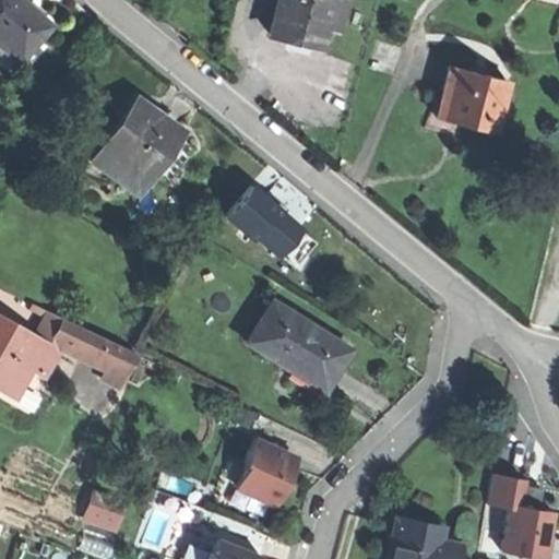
[(23,0),(0,0),(0,44),(19,61),(50,23),(23,0)]
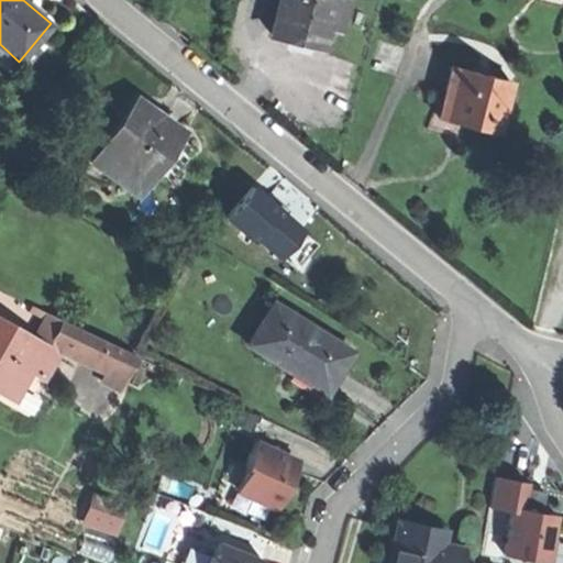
[(342,0),(280,0),(271,39),(297,46),(321,52),(328,31),(334,32),(342,0)]
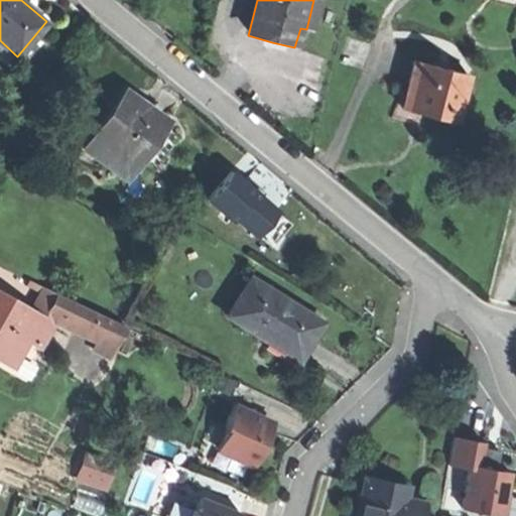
[(454,124),(466,77),(413,62),(401,111),(427,118),(454,124)]
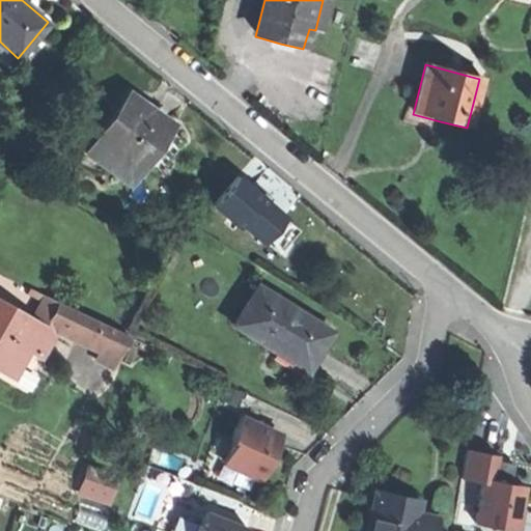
[(137,166),(141,161),(155,172),(179,139),(165,128),(170,121),(155,110),(139,99),(135,105),(124,98),(96,135),(137,166)]
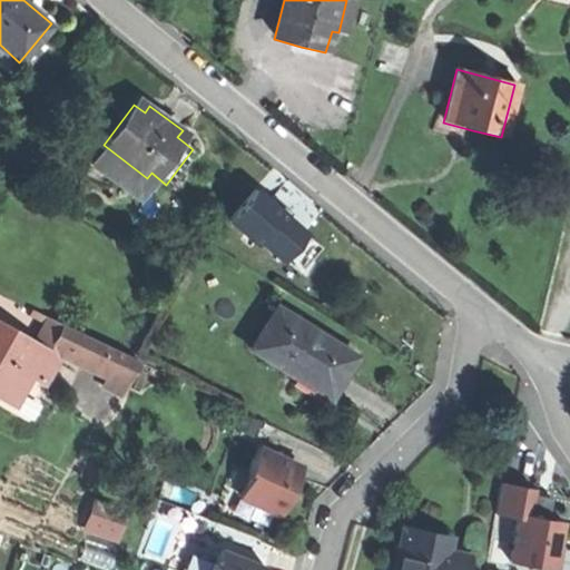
[(233,213),(292,262),(321,227),(262,178),(233,213)]
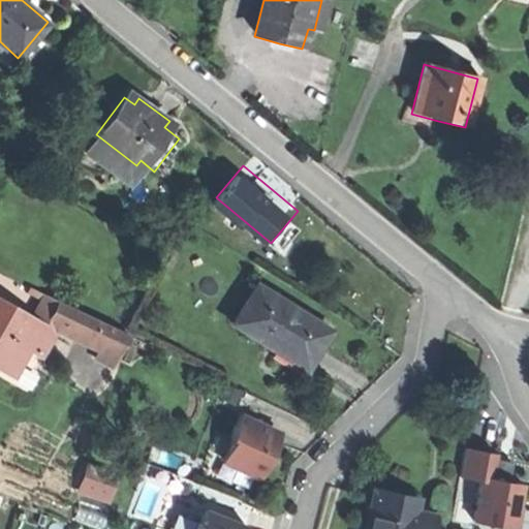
[(232,321),(265,342),(268,337),(303,360),(313,342),(318,345),(328,331),(299,311),(256,284),(232,321)]
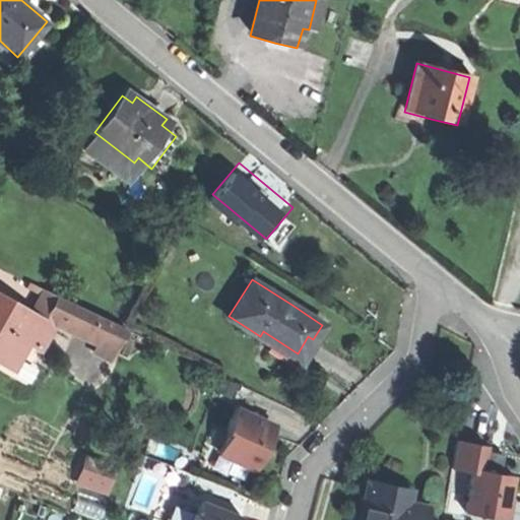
[(44,288),(29,281),(26,286),(41,294),(44,288)]
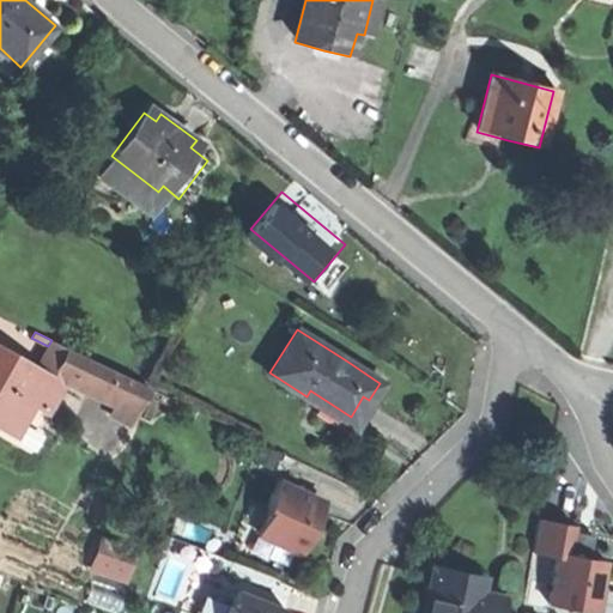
[(34,371),(64,388),(72,374),(83,354),(52,340),(48,346),(34,371)]
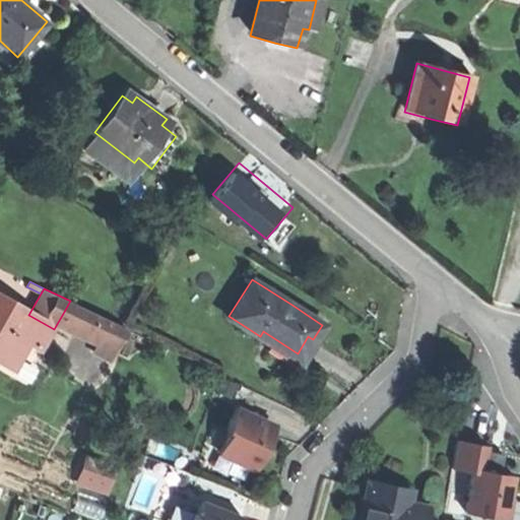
[(0,356),(10,364),(26,337),(44,346),(54,329),(28,315),(0,298),(0,356)]
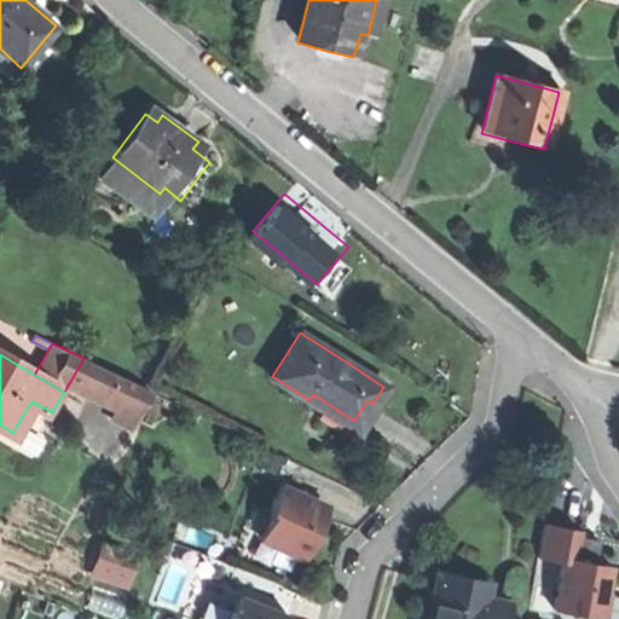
[(140,410),(150,391),(84,358),(73,377),(120,400),(140,410)]
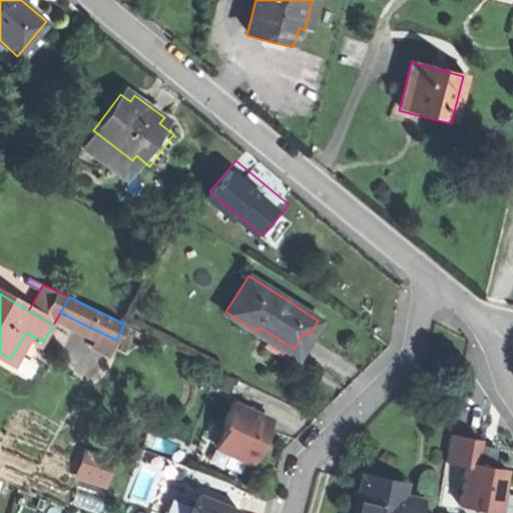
[(111,351),(116,340),(99,332),(94,343),(111,351)]
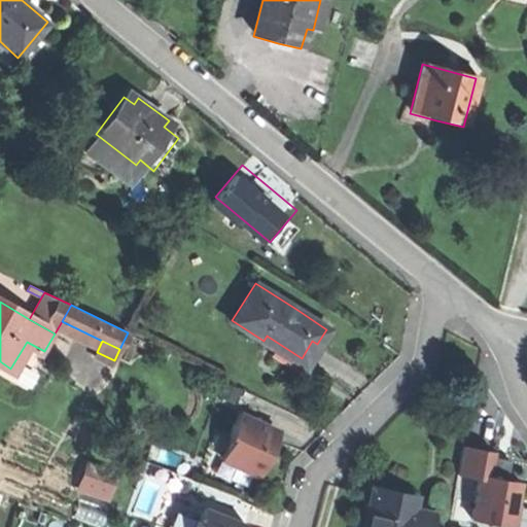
[(266,457),(276,434),(269,430),(271,426),(240,412),(229,435),(232,436),(222,457),(239,464),(238,466),(257,476),(266,457)]
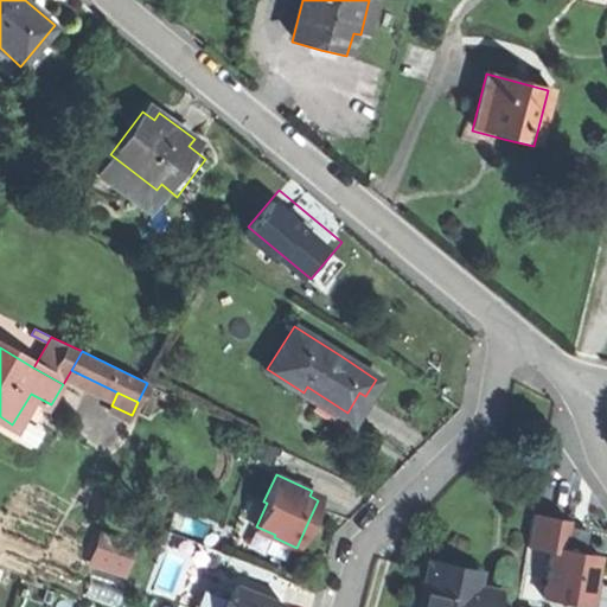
[(321,494),(312,491),(310,496),(318,500),(321,494)]
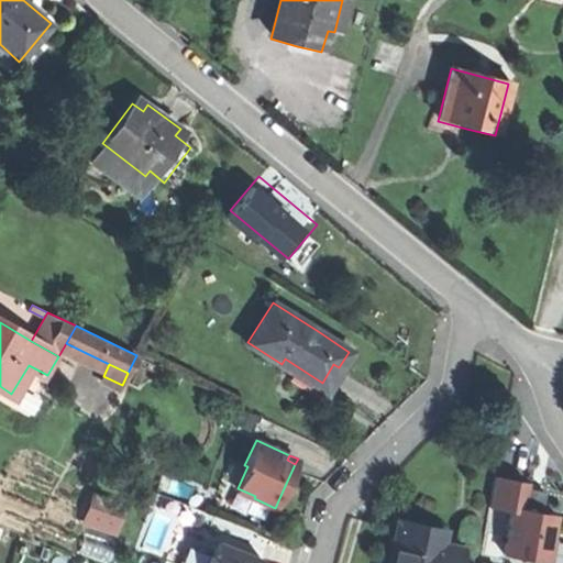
[(489,506),(511,509),(512,506),(522,507),(527,482),(495,476),(489,506)]
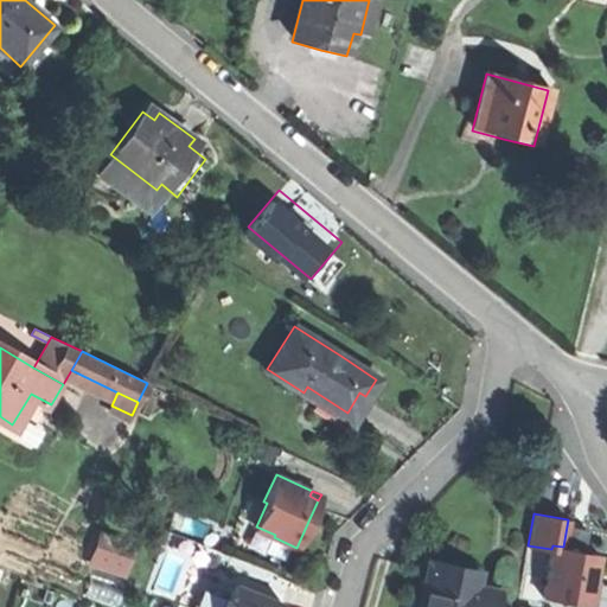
[(104,528),(93,562),(129,575),(142,541),(104,528)]
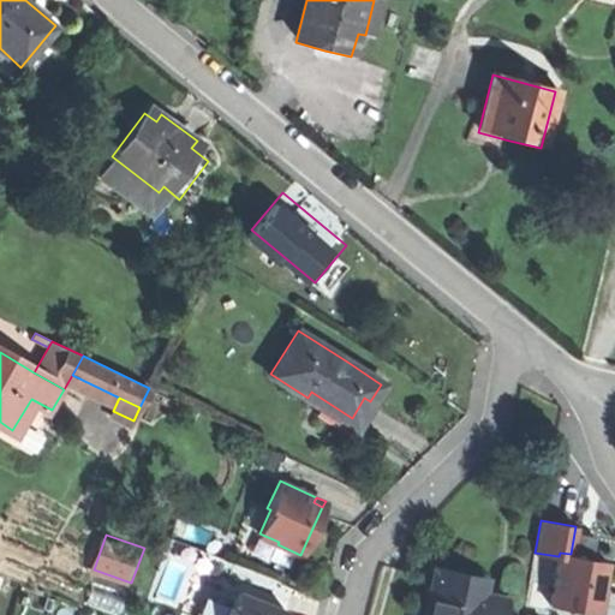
[(559,556),(550,603),(572,607),(572,611),(592,614),(601,614),(607,586),(602,586),(607,561),(591,559),(584,556),(583,560),(569,557),(571,554),(560,553),(559,556)]
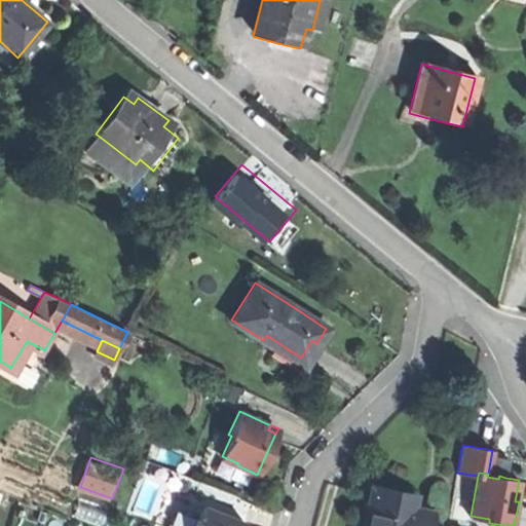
[(364,525),(426,525),(430,513),(411,510),(414,495),(393,491),(373,487),(364,525)]
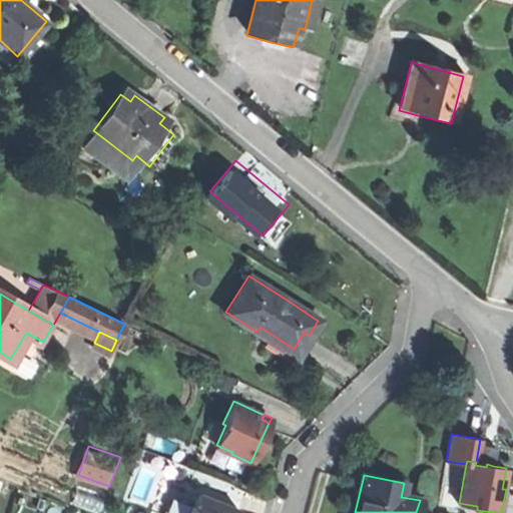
[(236,512),(238,509),(197,493),(192,506),(189,505),(185,512),(236,512)]
